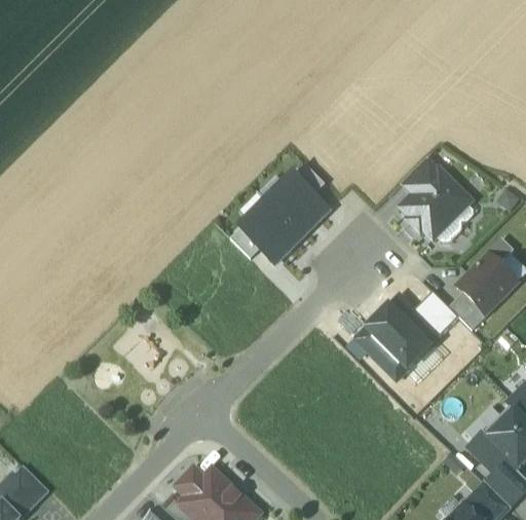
[(426,156),(401,182),(412,194),(417,189),(439,169),(426,156)]
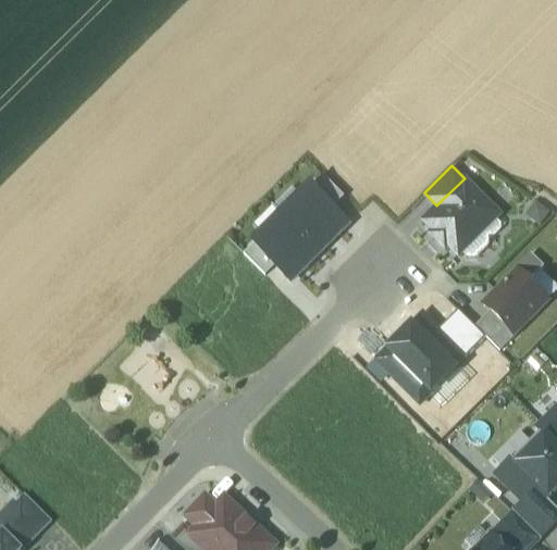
[(322,172),(310,184),(332,205),(344,192),(322,172)]
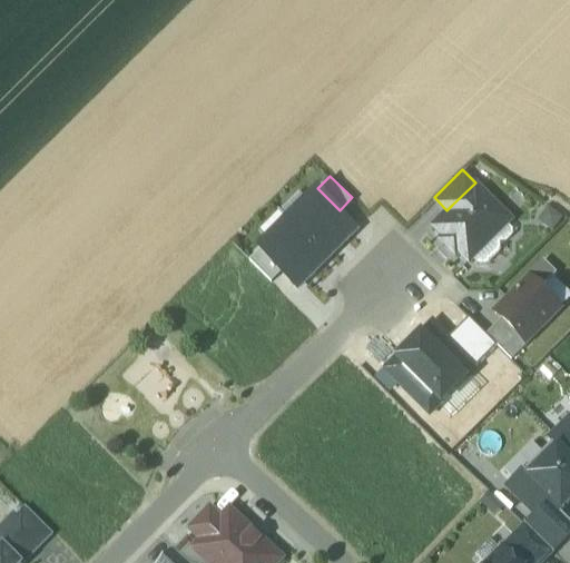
[(475,183),(452,205),(446,210),(434,223),(443,231),(443,238),(453,248),(459,248),(469,257),(509,216),(475,183)]
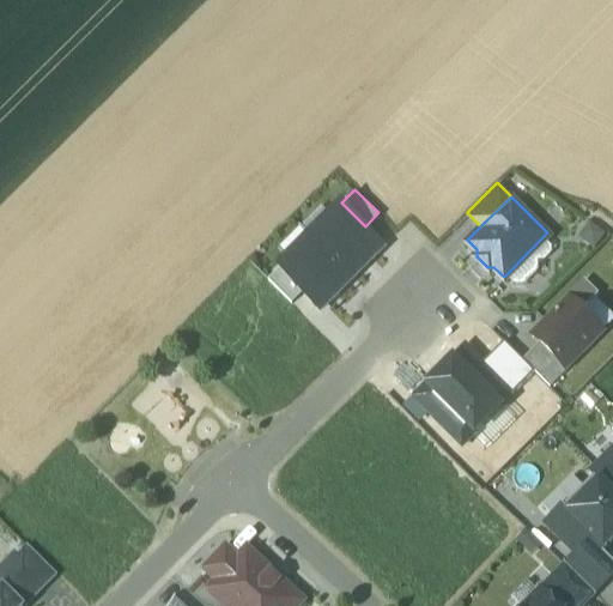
[(341,202),(310,235),(351,274),(382,243),(365,226),(341,202)]
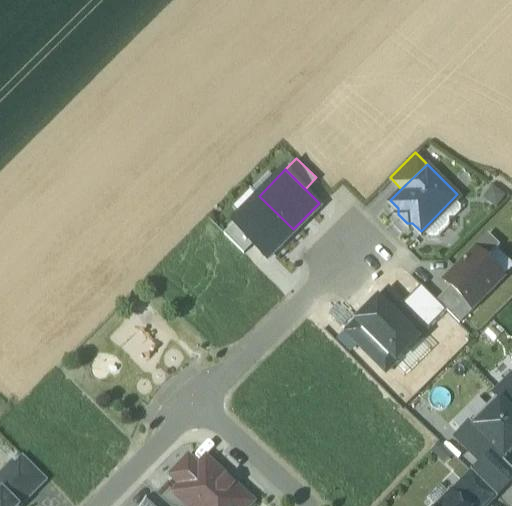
[(267,256),(293,229),(259,196),(233,222),(252,242),(267,256)]
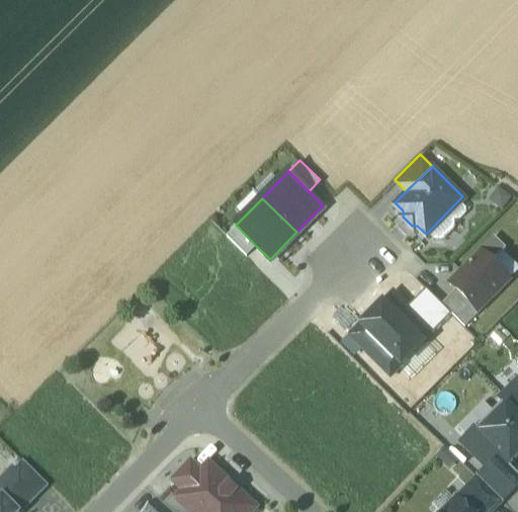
[(246,254),(255,245),(236,225),(227,234),(246,254)]
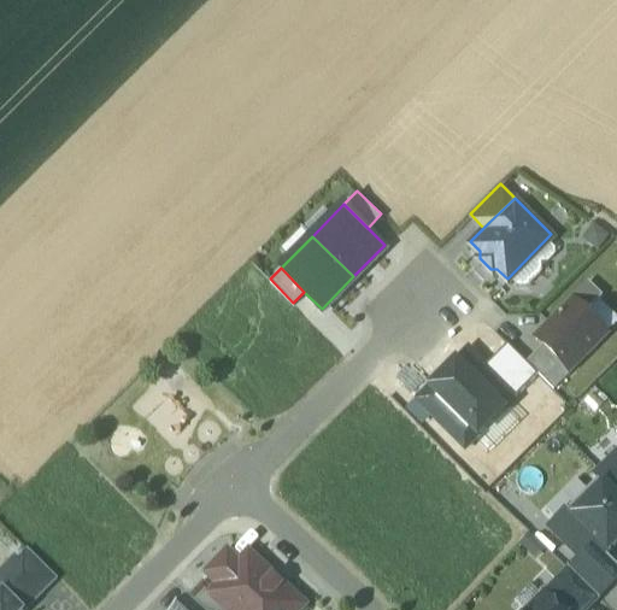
[(548,336),(542,342),(568,368),(605,330),(585,310),(601,293),(589,281),(541,329),(548,336)]
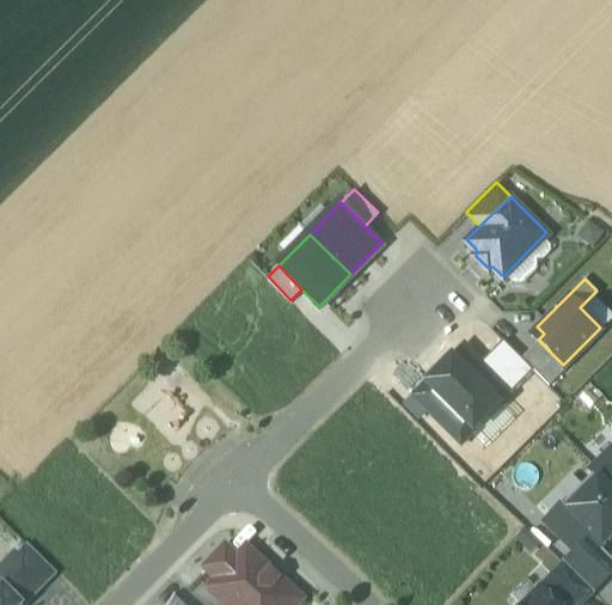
[(506,393),(532,367),(521,356),(505,338),(477,366),(506,393)]
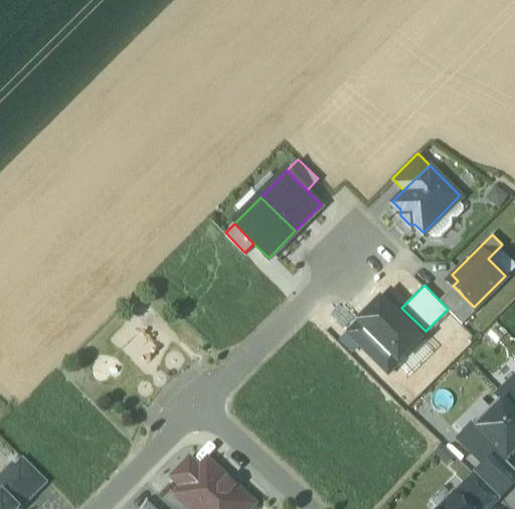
[(448,309),(462,323),(476,309),(474,307),(453,286),(439,300),(448,309)]
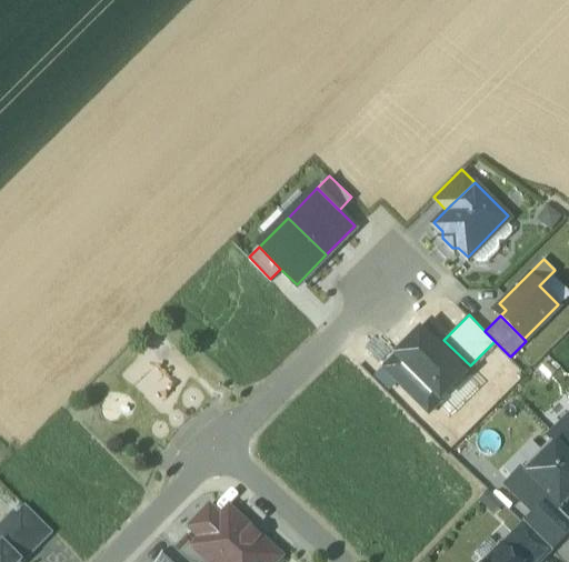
[(436,400),(470,365),(443,340),(427,322),(392,357),(436,400)]
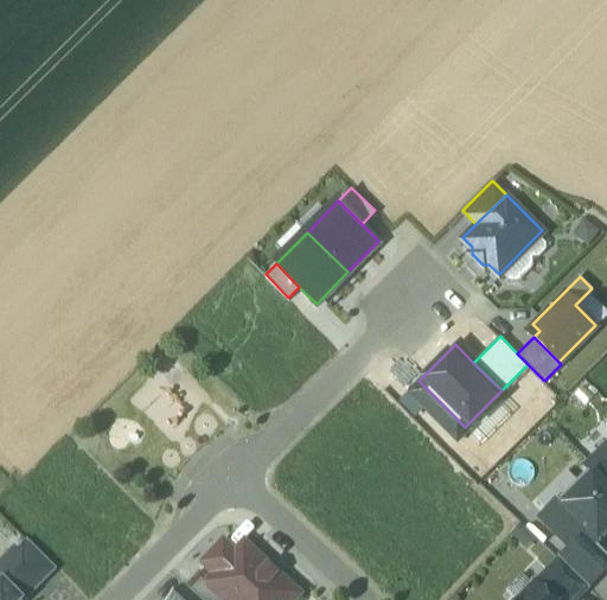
[(606,477),(606,441),(589,460),(593,464),(606,477)]
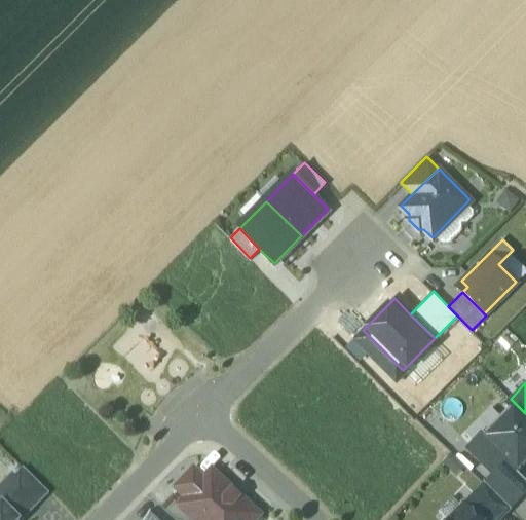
[(504,463),(514,472),(525,458),(525,413),(514,402),(468,447),(494,473),(504,463)]
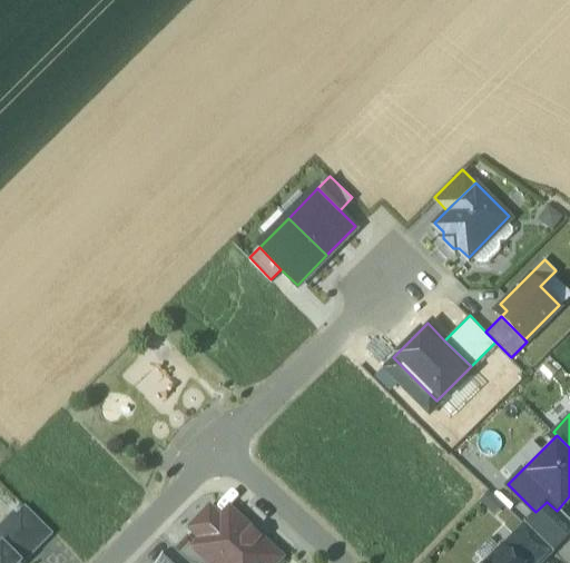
[(526,522),(552,549),(569,530),(569,524),(557,511),(547,502),(536,512),(526,522)]
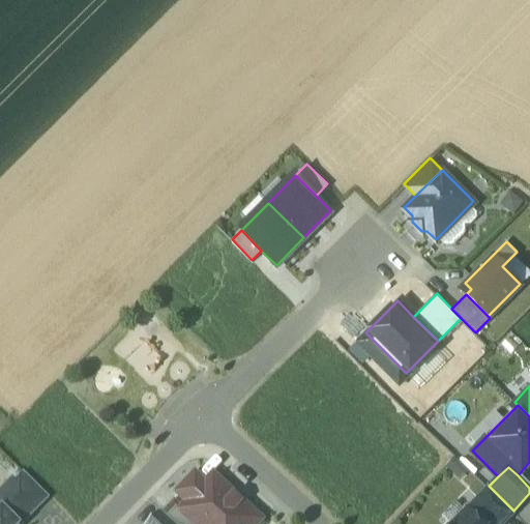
[(24,469),(15,477),(22,485),(31,476),(24,469)]
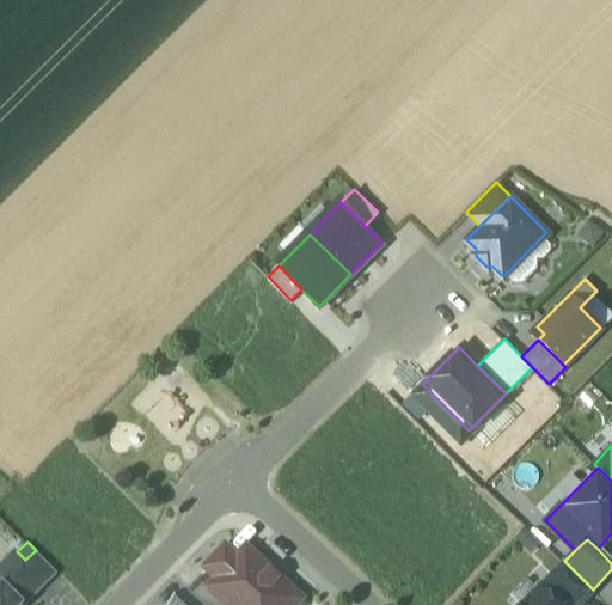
[(226,604),(293,604),(301,598),(246,545),(236,556),(225,547),(206,567),(216,576),(207,586),(226,604)]
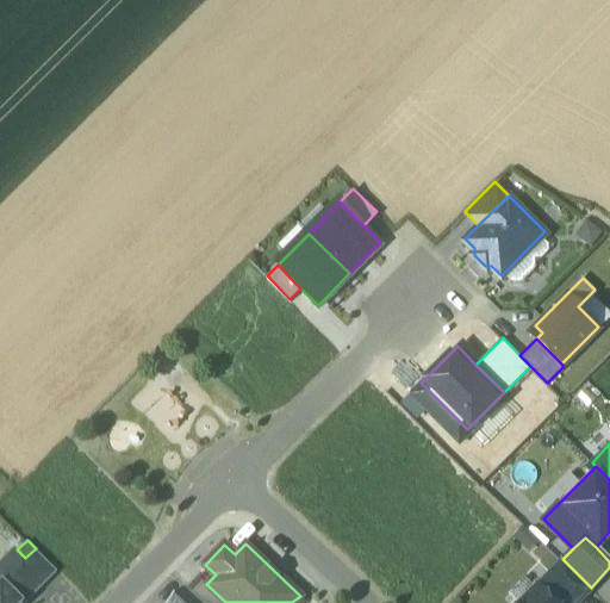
[(0,560),(0,602),(18,602),(35,588),(16,569),(25,558),(17,549),(14,547),(0,560)]
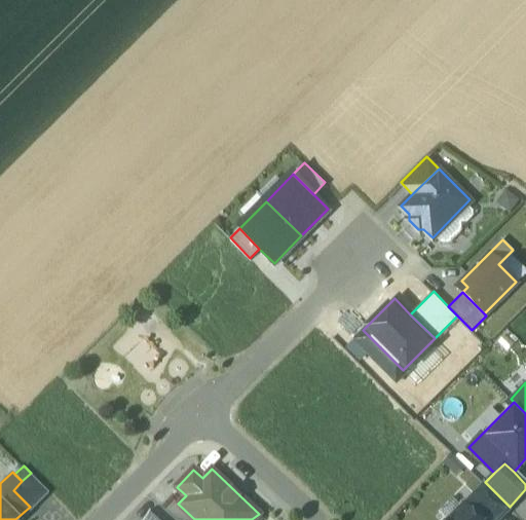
[(47,489),(31,473),(22,481),(13,490),(30,507),(47,489)]
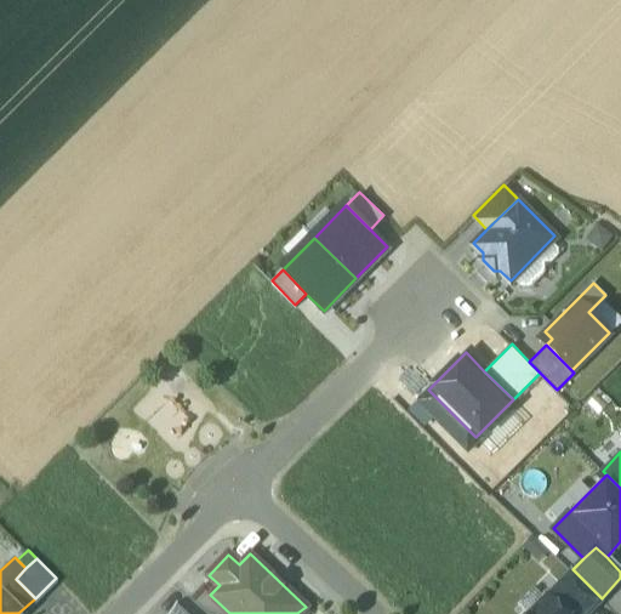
[(573,569),(545,597),(562,613),(584,613),(602,598),(573,569)]
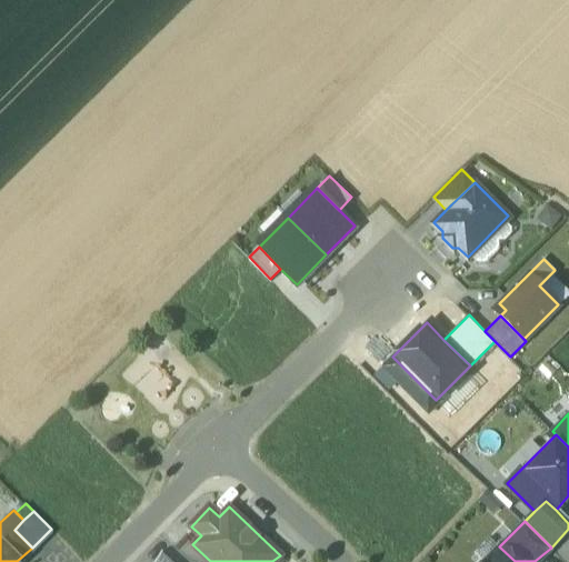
[(186,538),(176,548),(190,561),(210,561),(192,544),(186,538)]
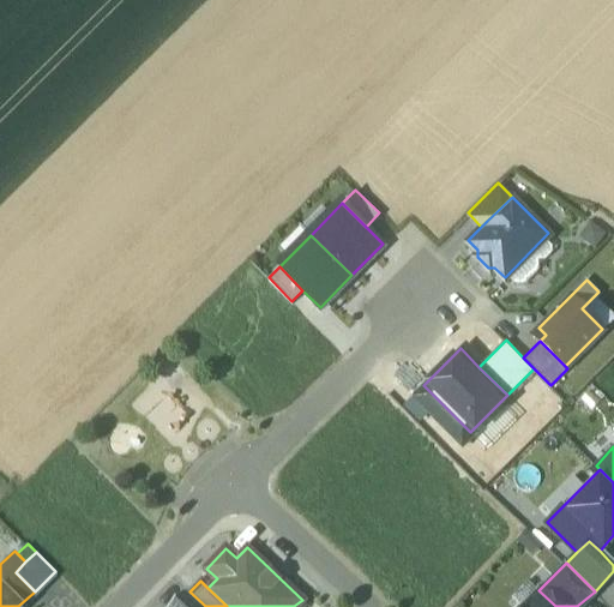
[(185,587),(166,606),(205,606),(190,592),(185,587)]
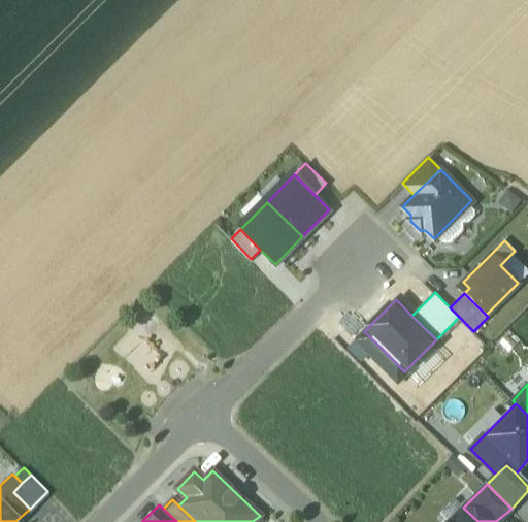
[(477,521),(463,508),(448,521),(477,521)]
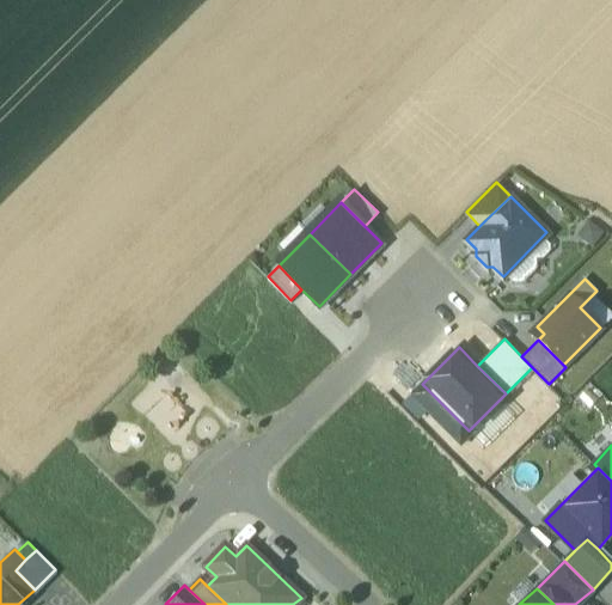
All buildings are outlined.
